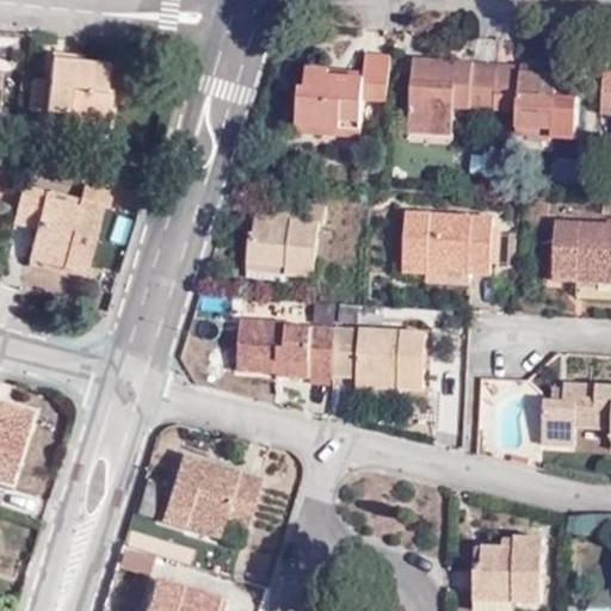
[(332,82),(333,75),(333,71),(308,69),(307,90),(301,88),(298,128),(344,130),(344,123),(362,124),(364,102),(392,102),(395,55),(364,55),(363,78),(363,85),(332,82)]
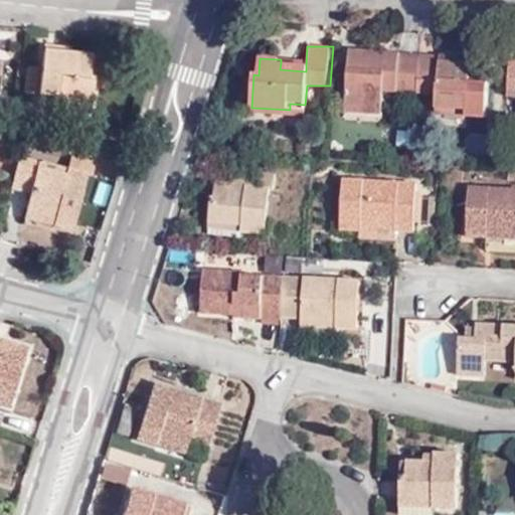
[(383,91),(415,92),(417,58),(399,57),(399,51),(348,48),(344,113),(382,114),(383,91)]
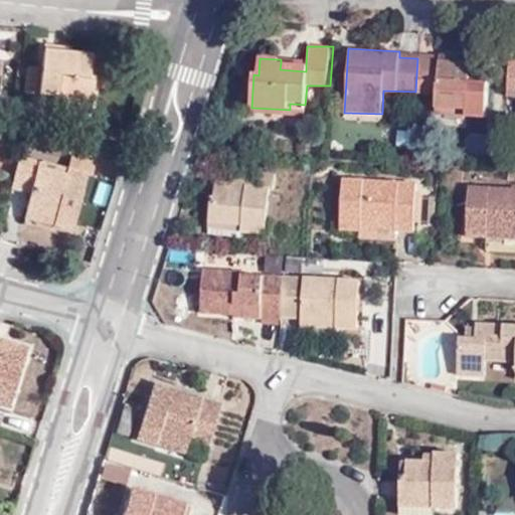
[(93,81),(93,54),(48,51),(43,91),(59,93),(58,103),(97,106),(101,82),(93,81)]
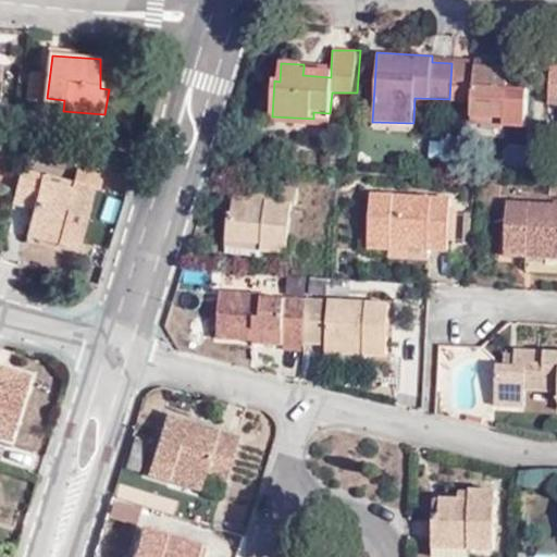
[(458,74),(456,99),(471,100),(470,116),(507,118),(507,125),(528,126),(531,59),(510,58),(510,66),(458,63),(458,74)]
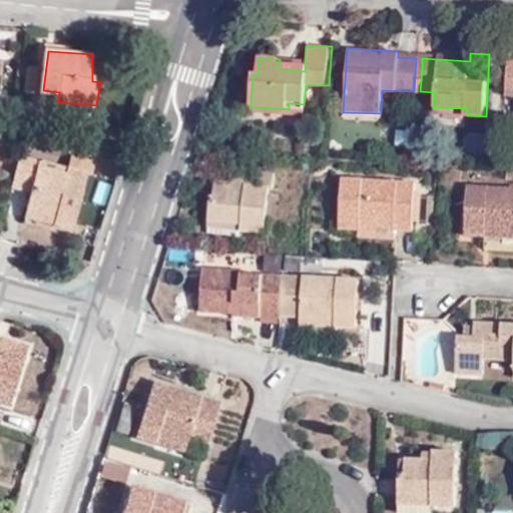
[(512,56),(507,56),(504,94),(512,95),(512,56)]
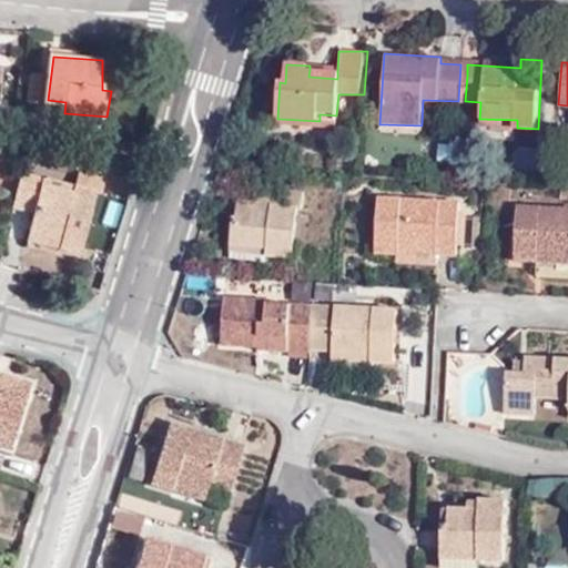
[(467,64),(460,64),(458,101),(465,101),(467,75),(467,64)]
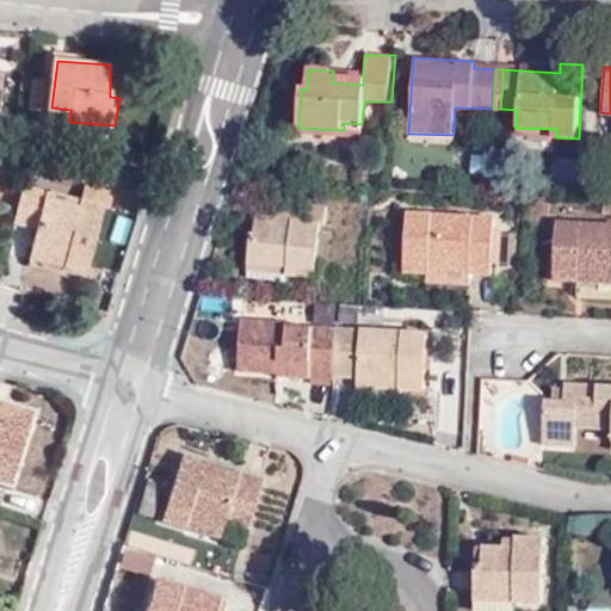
[(44,106),(44,78),(34,76),(34,106),(44,106)]
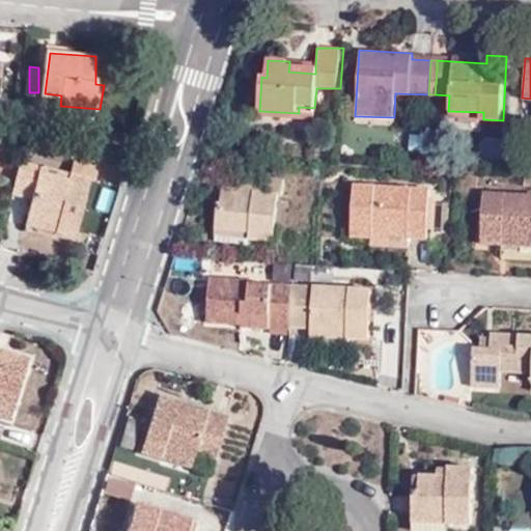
[(448,117),(483,119),(483,112),(448,111),(448,117)]
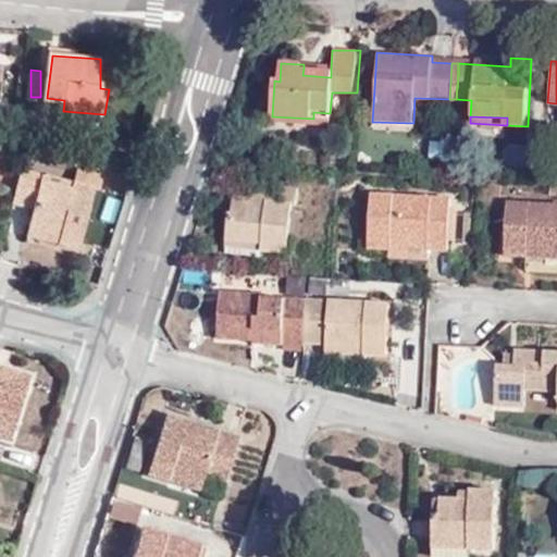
[(34,178),(35,172),(23,169),(13,205),(26,208),(34,178)]
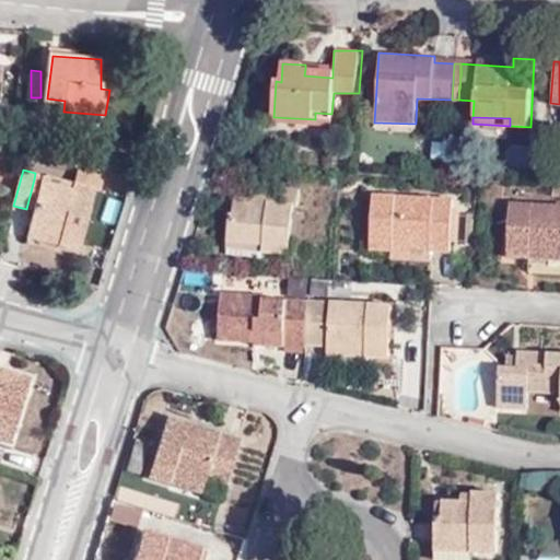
[(34,179),(26,209),(34,210),(30,226),(62,234),(60,247),(81,252),(95,190),(100,189),(103,173),(76,171),(73,182),(71,187),(34,179)]
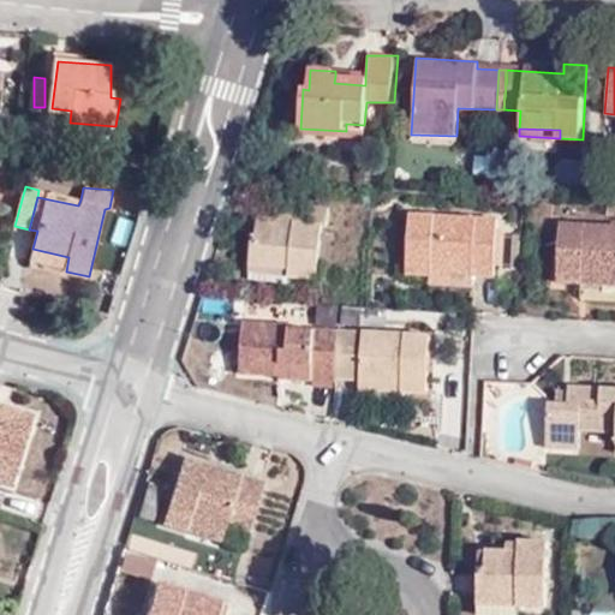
[(81,199),(39,190),(37,197),(78,206),(81,199)]
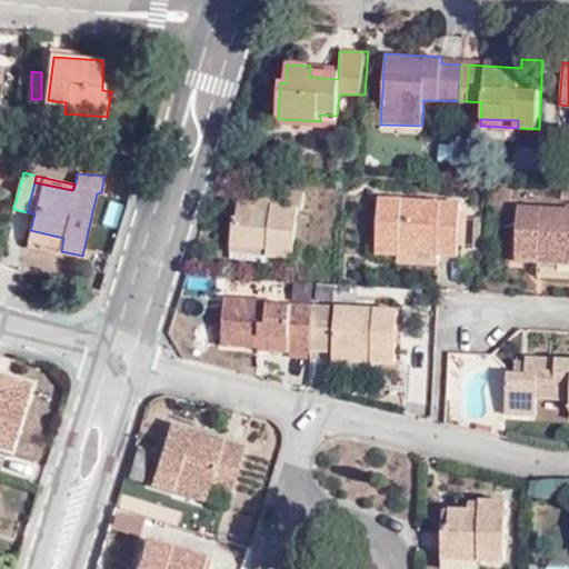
[(271,208),(260,207),(240,205),(240,220),(233,220),(231,261),(271,263),(272,256),(295,256),(298,209),(303,209),(303,192),(272,189),(271,208)]
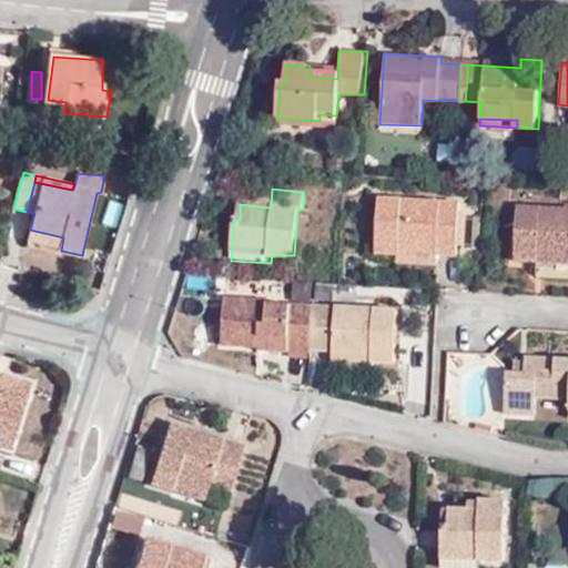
[(260,189),(260,206),(271,208),(272,189),(260,189)]
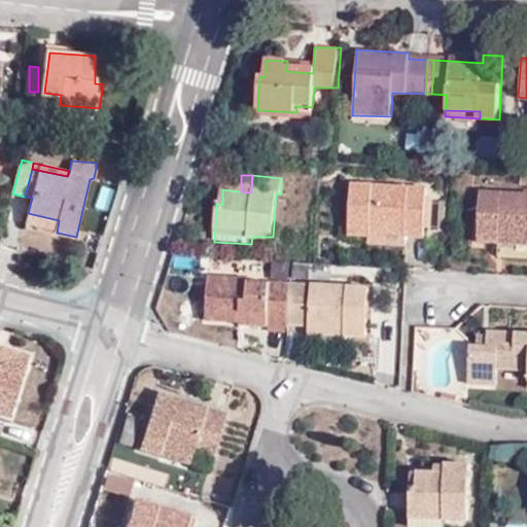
[(374,231),(418,233),(426,233),(427,189),(357,185),(353,237),(375,238),(374,231)]
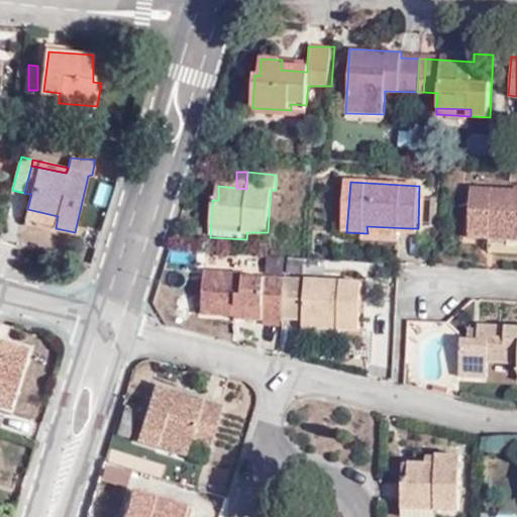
[(493,234),(516,234),(516,192),(471,191),(470,239),(494,241),(493,234)]
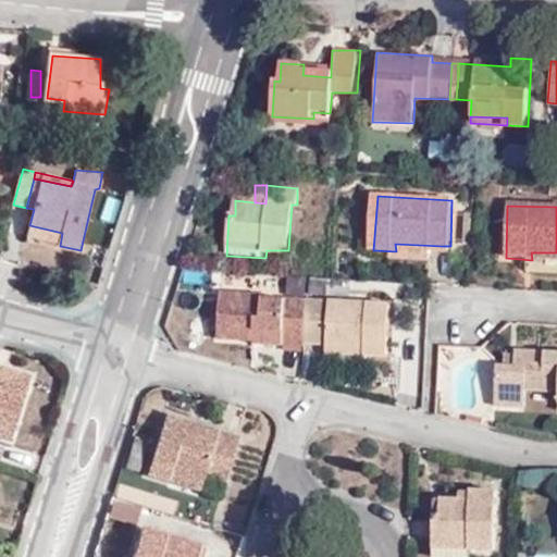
[(62,233),(29,225),(27,237),(60,246),(62,233)]
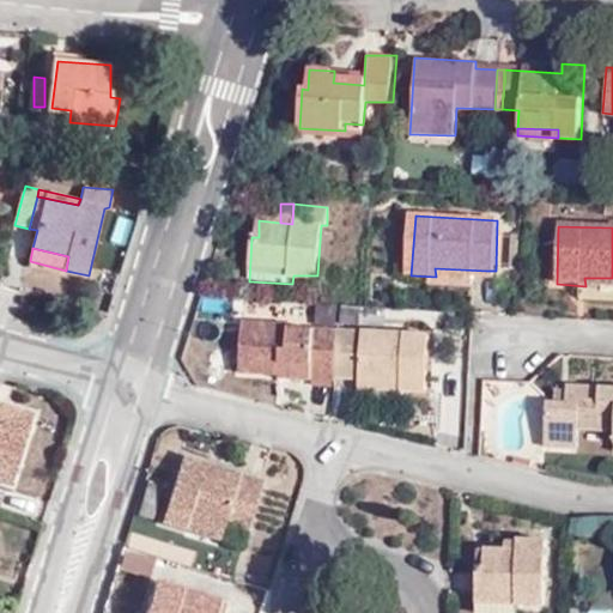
[(485,279),(486,271),(435,268),(436,277),(485,279)]
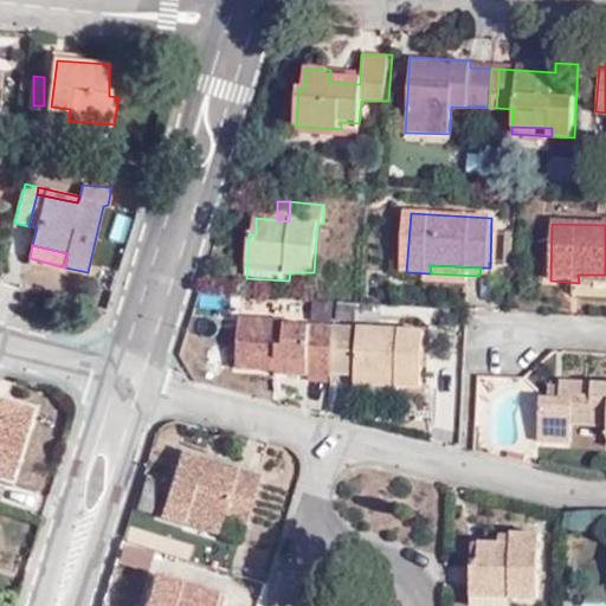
[(331,375),(335,375),(339,326),(334,326),(334,329),(307,327),(307,331),(282,330),(282,322),(239,321),(238,369),(275,372),(276,378),(331,380),(331,375)]
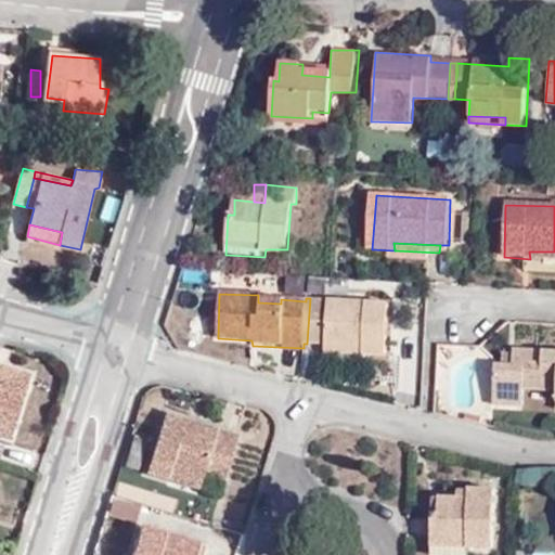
[(310,298),(307,344),(324,345),(324,362),(357,362),(357,357),(386,357),(388,302),(310,298)]
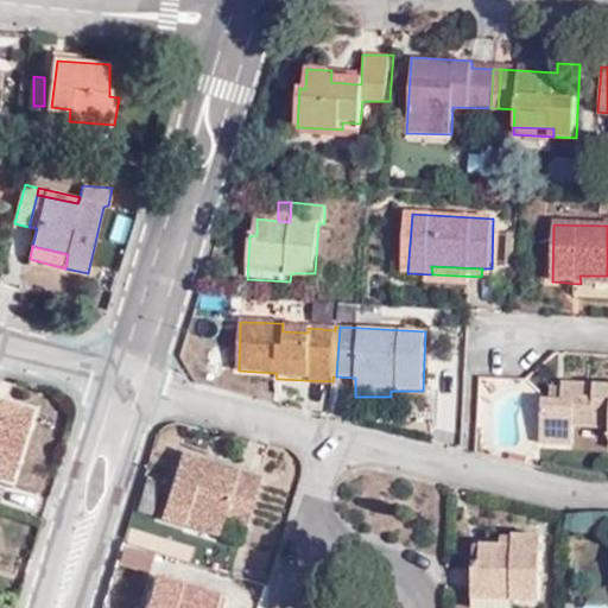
[(562,400),(550,400),(540,400),(542,448),(575,448),(575,429),(607,426),(607,385),(562,384),(562,388),(562,400)]
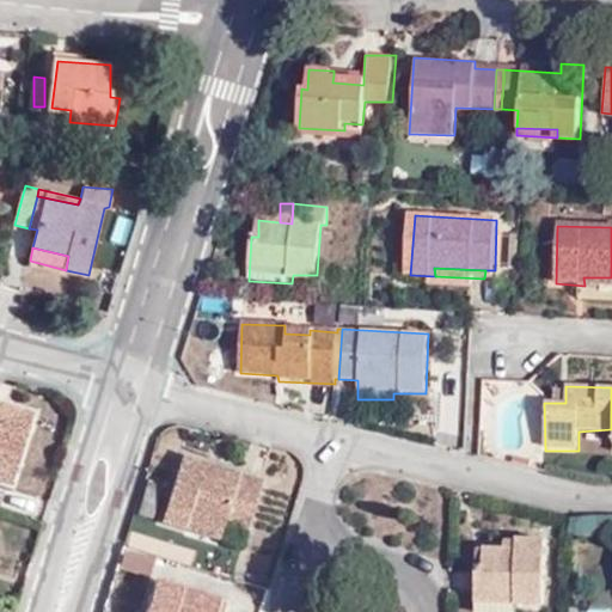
[(552,391),(554,403),(565,403),(565,391),(552,391)]
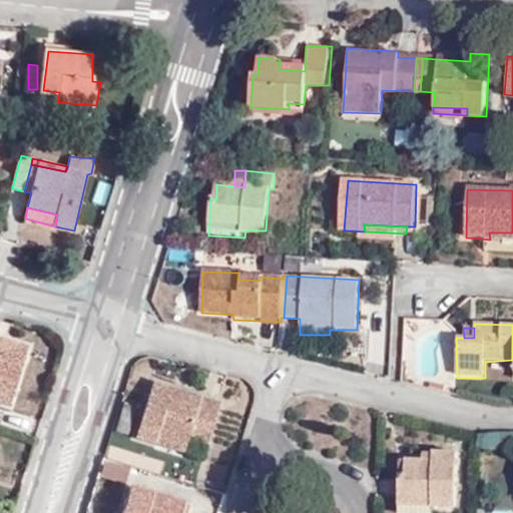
[(0,403),(11,407),(27,348),(0,340),(0,403)]
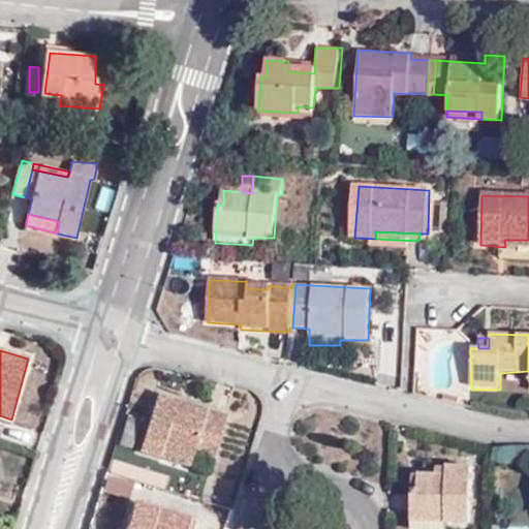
[(226,414),(207,408),(206,414),(177,405),(178,400),(158,394),(137,458),(154,463),(156,458),(190,468),(192,460),(212,465),(226,414)]
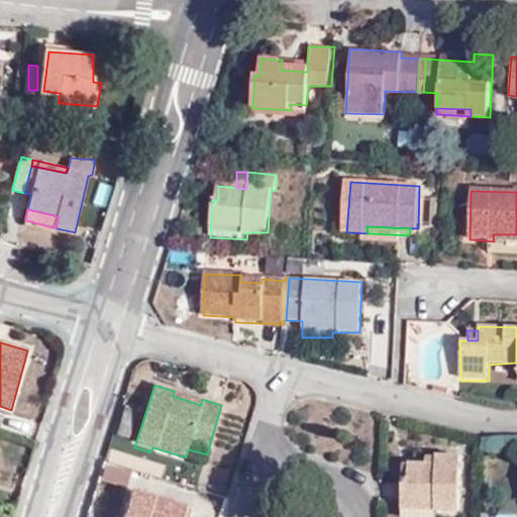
[(201,405),(202,399),(174,391),(173,396),(201,405)]
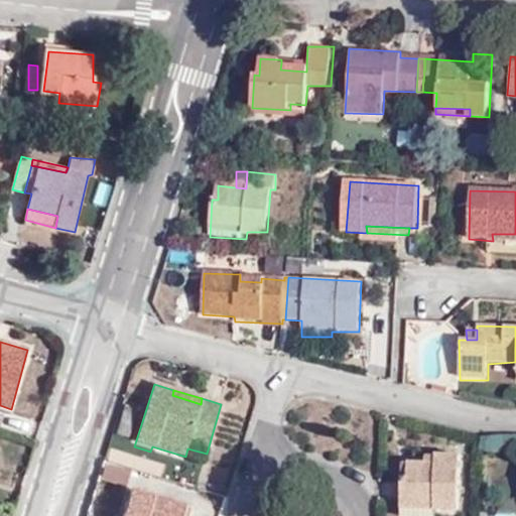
[(431,507),(431,515),(453,515),(454,459),(432,460),(432,463),(432,472),(422,472),(404,472),(404,491),(396,490),(396,506),(431,507)]
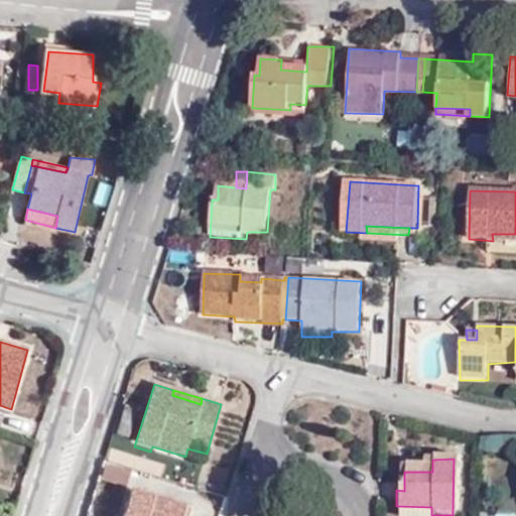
[(432,472),(432,463),(422,463),(422,472),(432,472)]
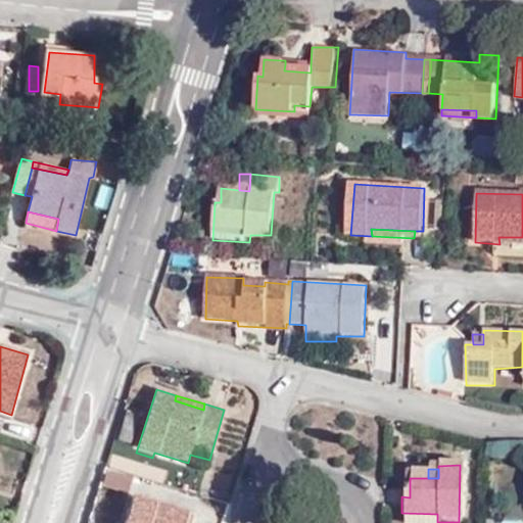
[(110,490),(114,475),(108,473),(101,487),(110,490)]
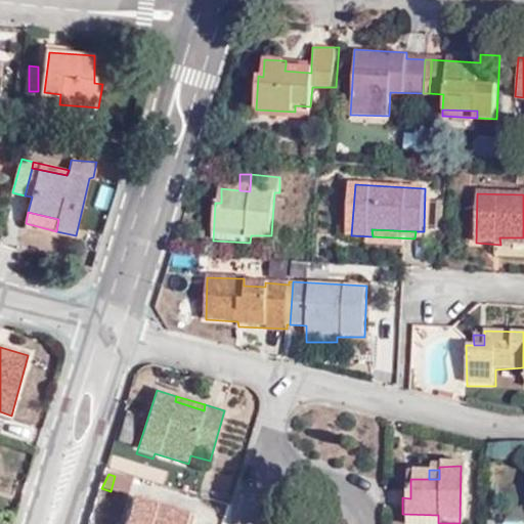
[(128,480),(115,476),(111,491),(123,495),(128,480)]
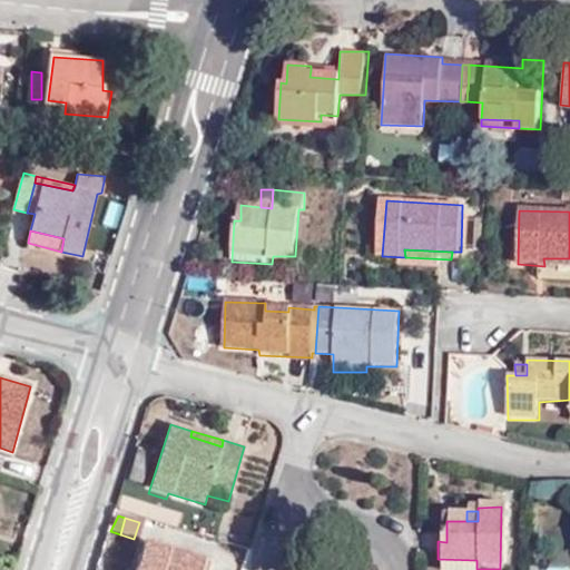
[(436,521),(438,541),(446,542),(446,521),(436,521)]
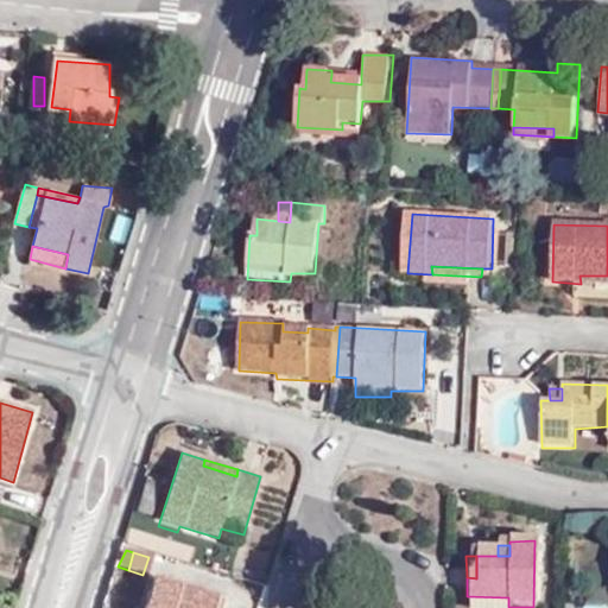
[(223,607),(226,600),(156,578),(145,607),(223,607)]
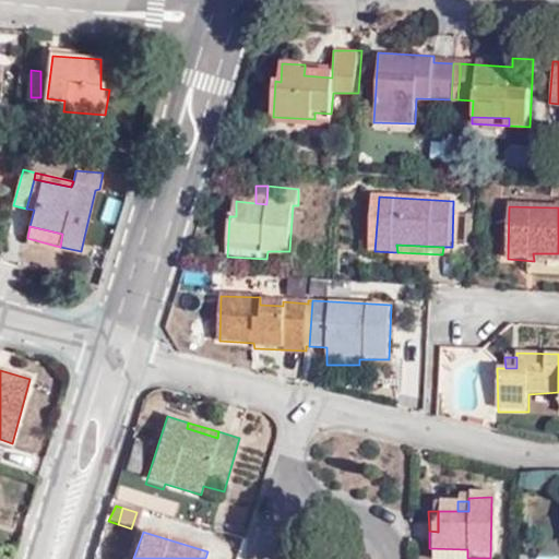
[(429,558),(467,558),(467,549),(429,548),(429,558)]
